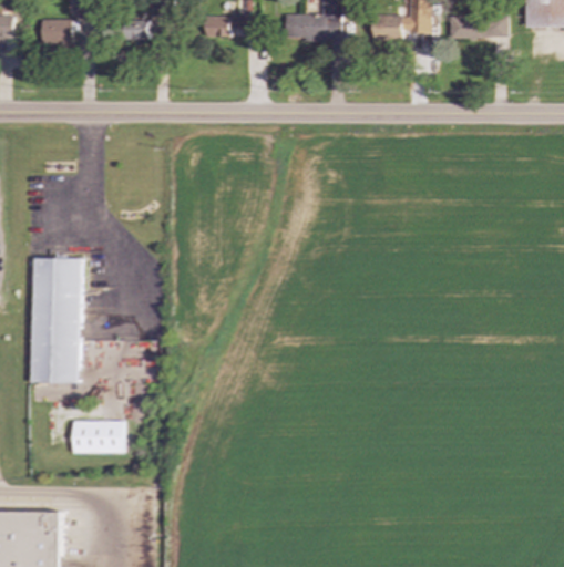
[(96,18),(95,0),(74,0),(75,19),(96,18)]
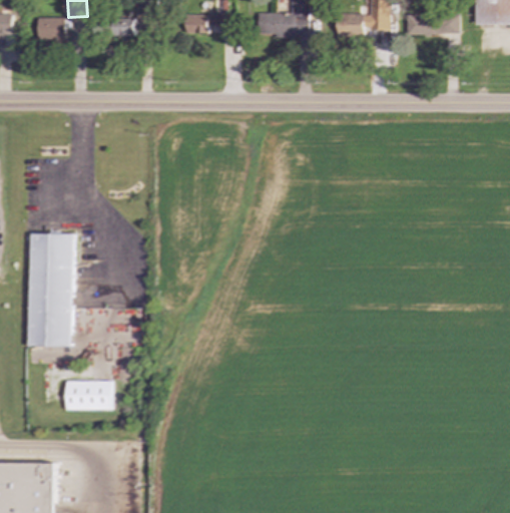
[(256,14),(257,34),(274,34),(274,38),(307,37),(306,0),(289,0),(289,13),(256,14)]
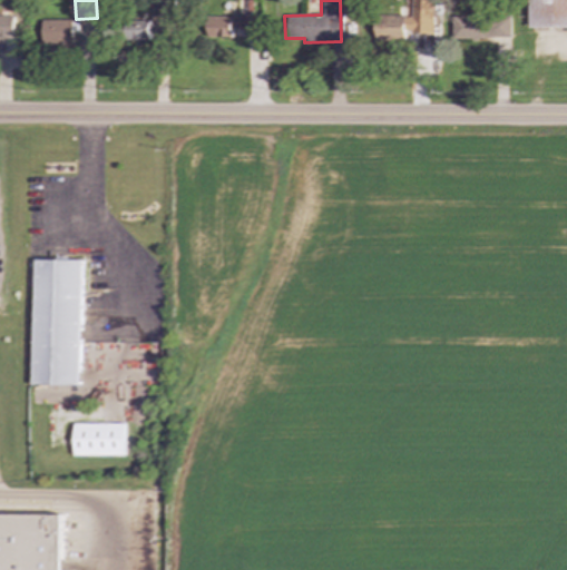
[(408,0),(408,17),(373,17),(373,41),(402,41),(402,33),(430,33),(430,0),(408,0)]
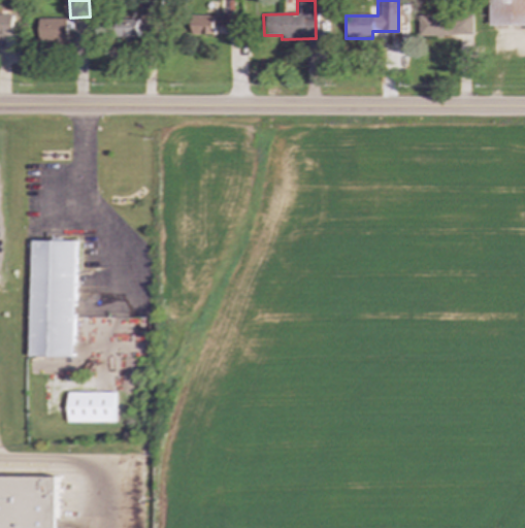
[(524,0),(486,0),(487,27),(524,26),(524,0)]
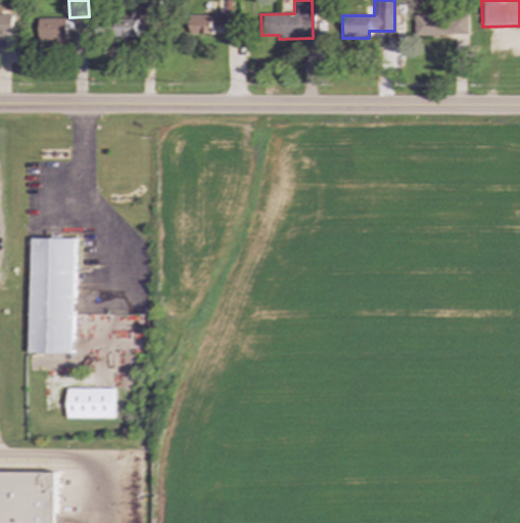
[(187,35),(209,34),(209,26),(219,26),(220,31),(232,31),(231,1),(215,1),(216,15),(187,16),(187,35)]
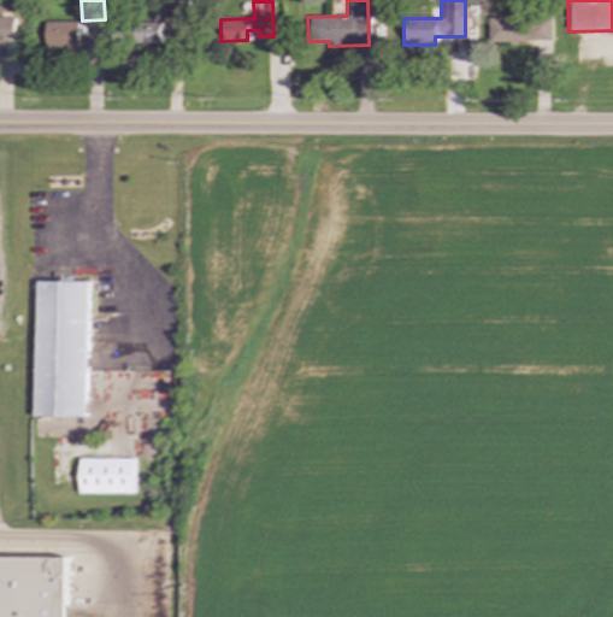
[(487,42),(549,41),(549,19),(485,19),(487,42)]
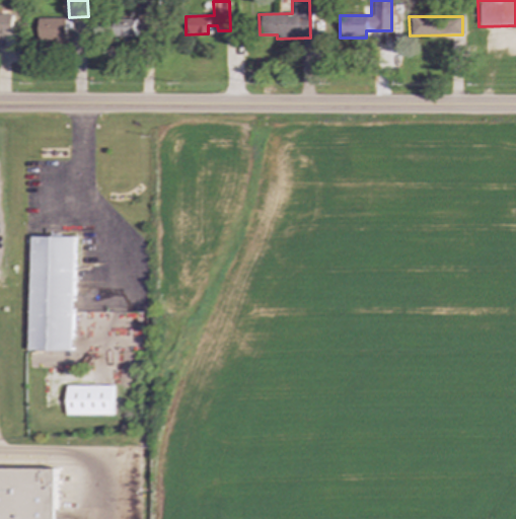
[(133,19),(111,20),(112,38),(134,36),(133,19)]
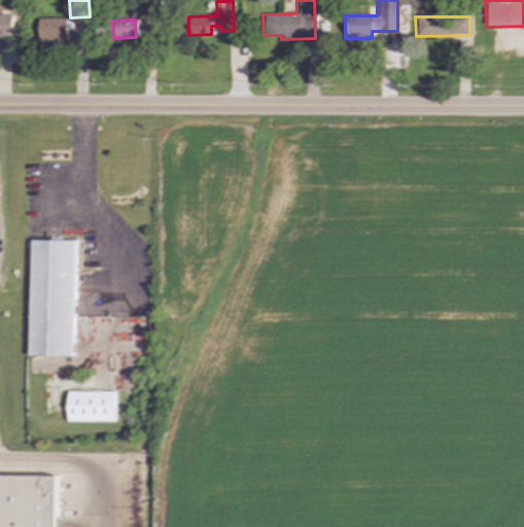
[(28,356),(71,356),(72,241),(29,240),(28,356)]
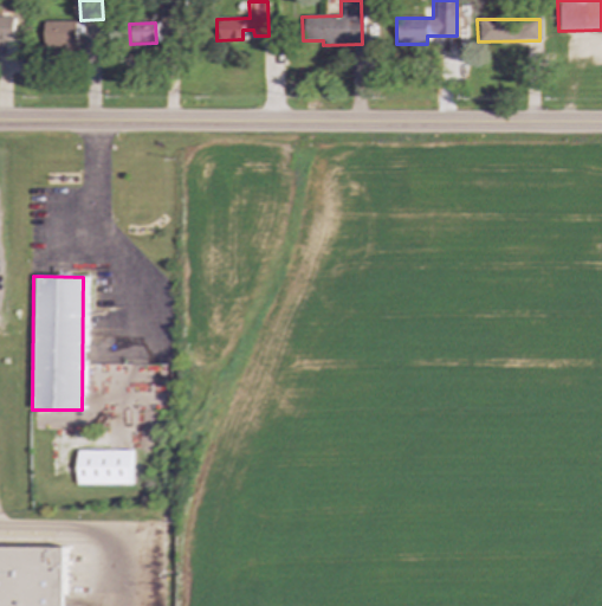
[(129,484),(129,450),(76,451),(76,485),(129,484)]
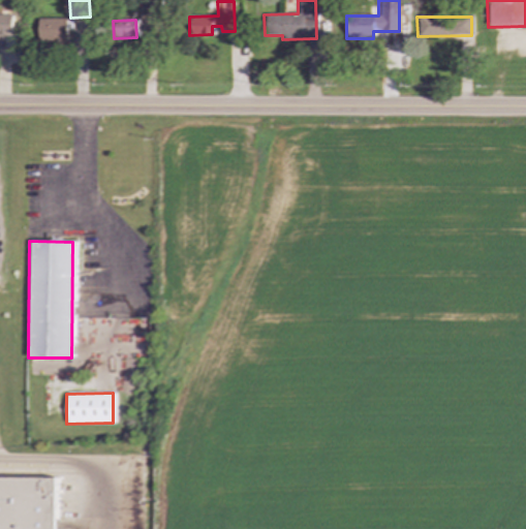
[(0,528),(53,528),(54,477),(0,477),(0,528)]
